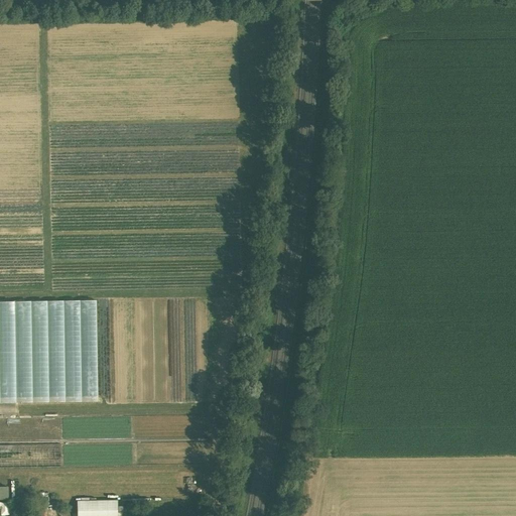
[(14,302),(0,301),(0,402),(14,402),(14,302)]
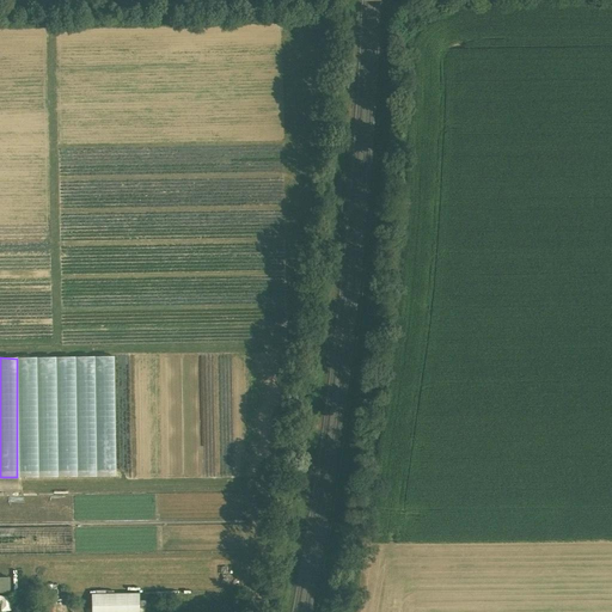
[(114,357),(17,359),(17,477),(116,477),(114,357)]
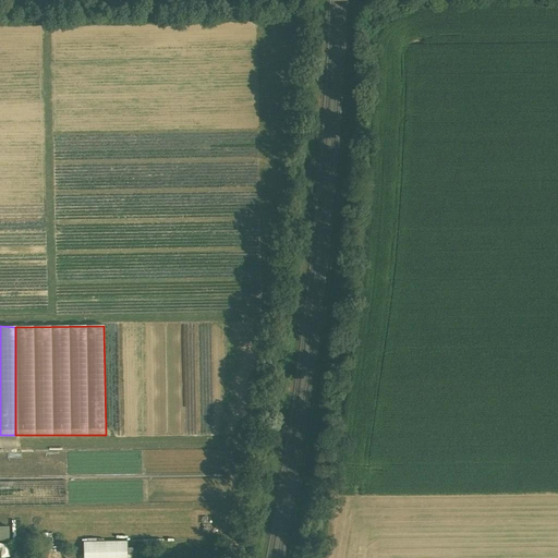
[(85,542),(85,557),(130,557),(130,540),(85,542)]
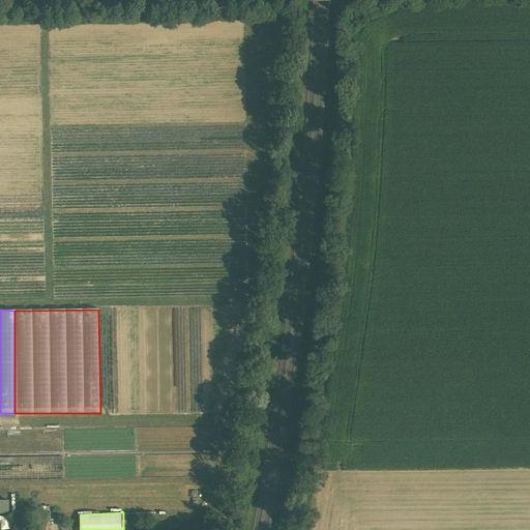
[(0,516),(0,527),(0,529),(9,528),(8,516),(0,516)]
